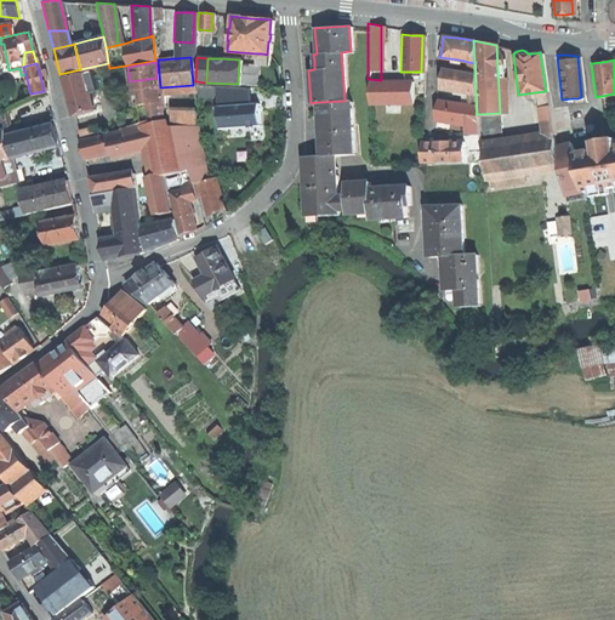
[(255,84),(255,64),(239,63),(238,84),(255,84)]
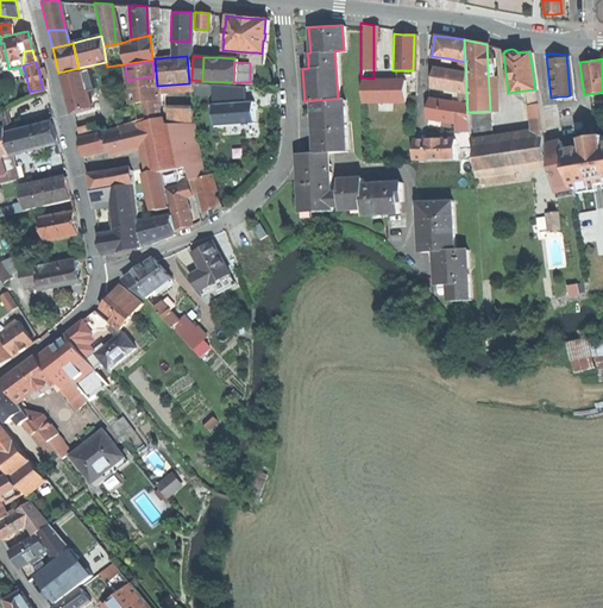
[(431,86),(459,91),(466,92),(465,73),(434,68),(433,75),(431,86)]
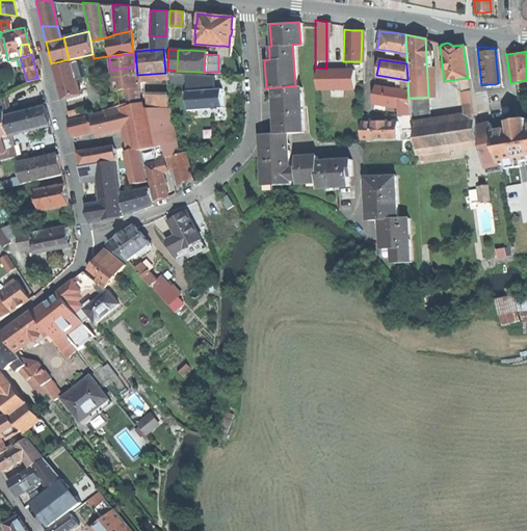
[(70,60),(52,65),(56,81),(60,98),(78,94),(74,78),(72,71),(70,60)]
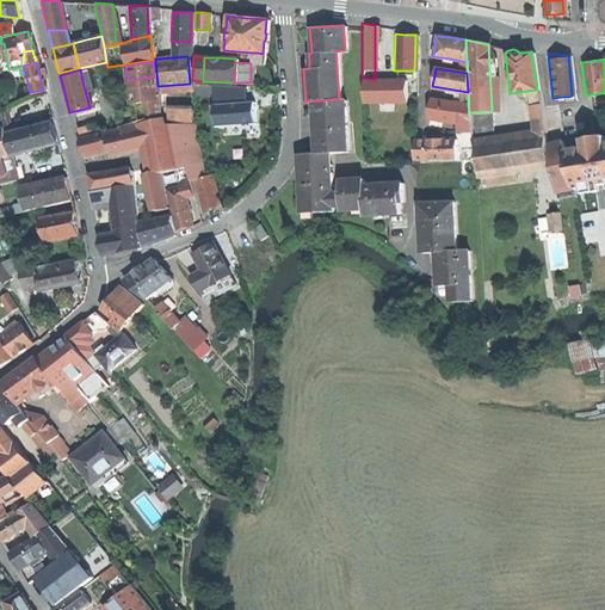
[(154,76),(128,80),(128,87),(129,94),(130,103),(133,122),(158,116),(154,76)]
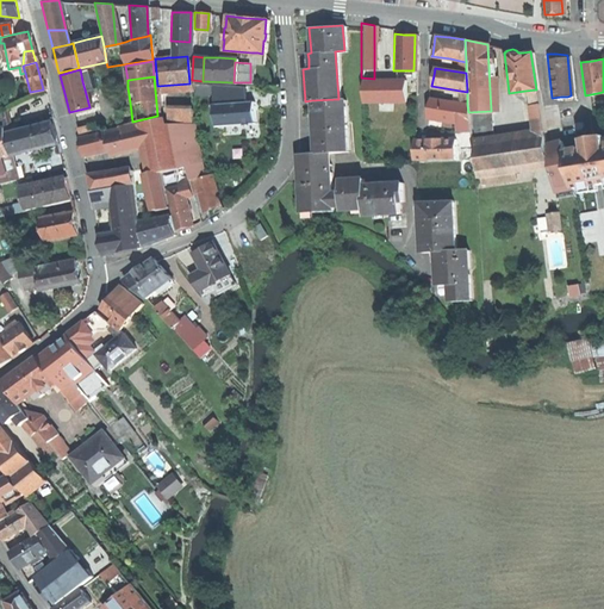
[(403,100),(403,79),(374,79),(361,78),(360,99),(403,100)]
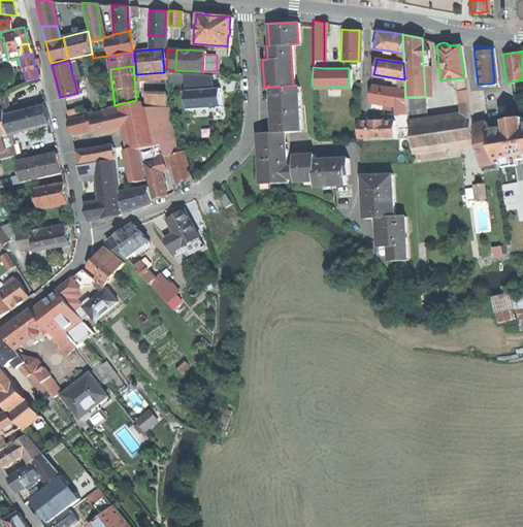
[(465,90),(464,77),(455,78),(457,91),(458,91),(465,90)]
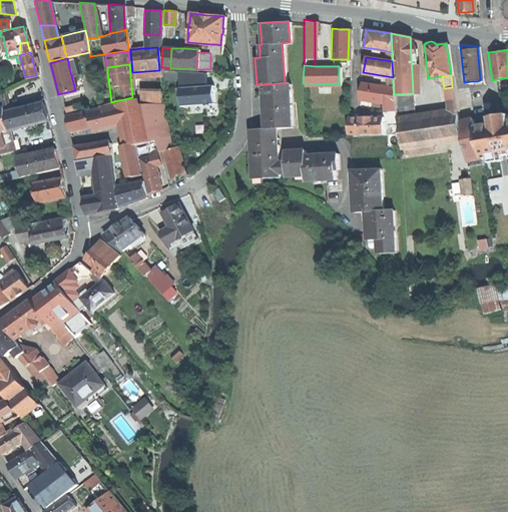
[(386,102),(394,103),(394,94),(393,87),(386,86),(361,82),(359,91),(358,98),(386,102)]
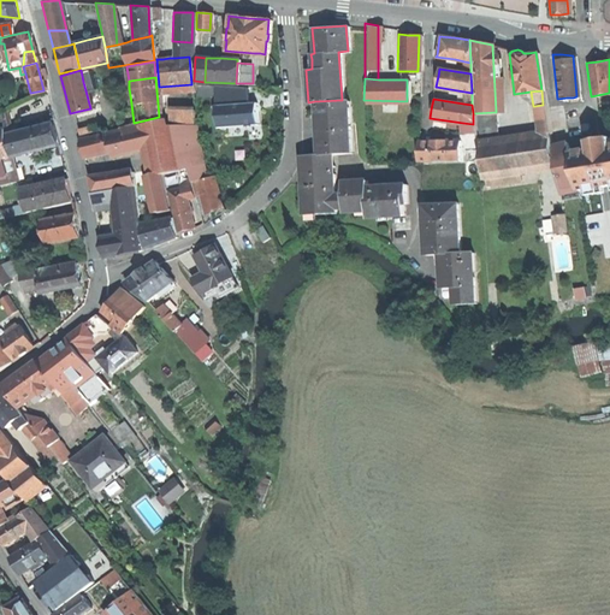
[(345,100),(342,100),(314,101),(315,128),(318,154),(330,154),(349,153),(345,100)]
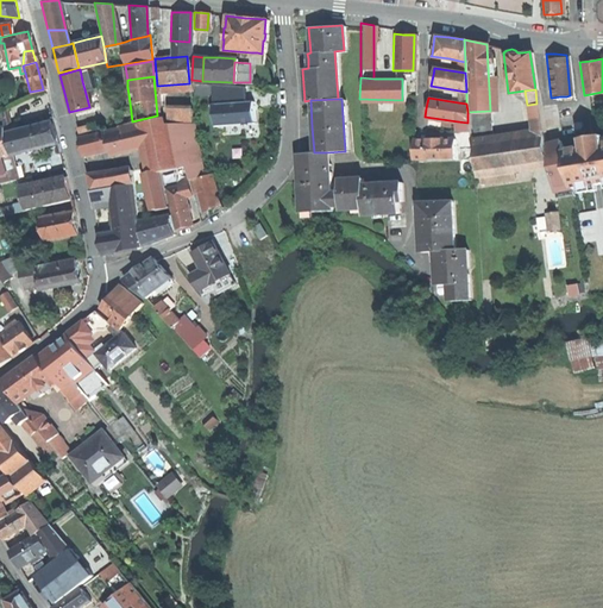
[(232,101),(196,110),(205,146),(240,138),(232,101)]
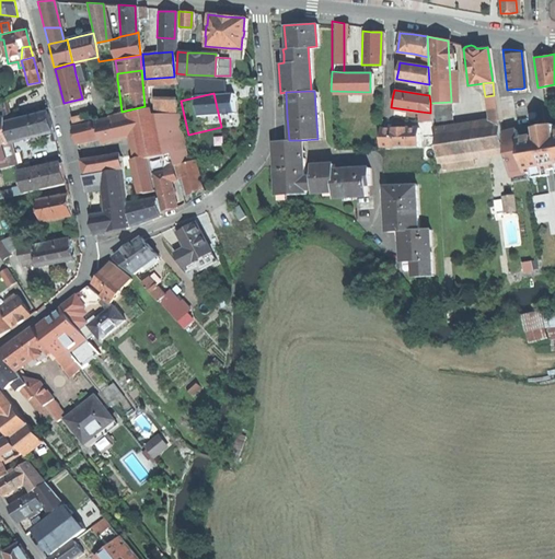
[(498,119),(494,95),(486,96),(487,107),(492,120),(497,119),(498,119)]
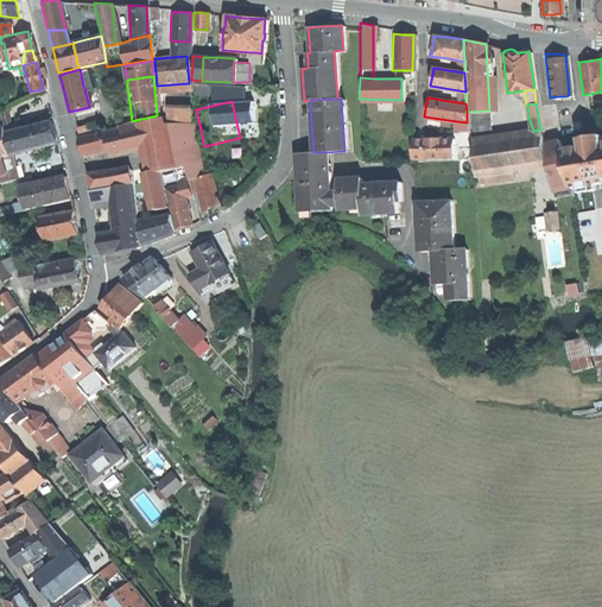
[(164,120),(188,120),(189,107),(164,107),(164,120)]
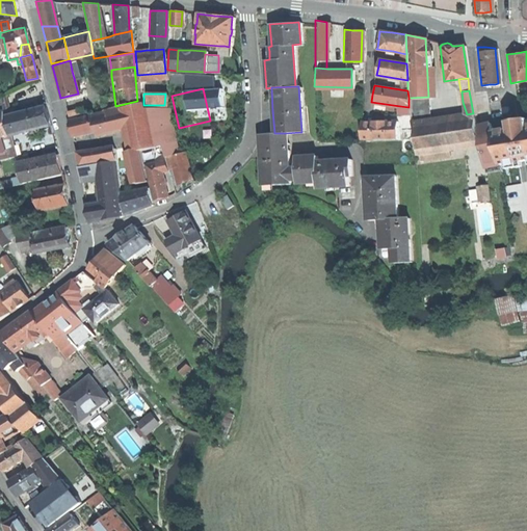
[(140,102),(117,108),(122,129),(125,128),(130,149),(136,147),(137,150),(155,145),(147,108),(142,109),(140,102)]
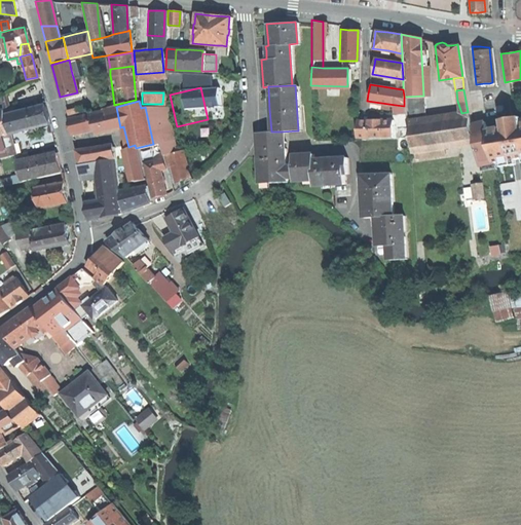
[(3,115),(7,134),(47,123),(45,115),(43,105),(3,115)]
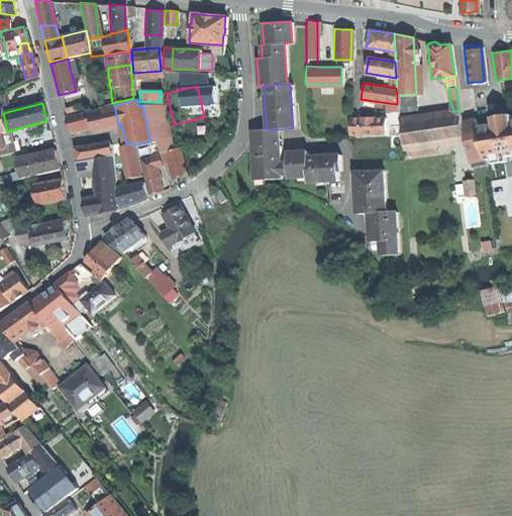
[(65,115),(83,110),(81,103),(64,107),(65,115)]
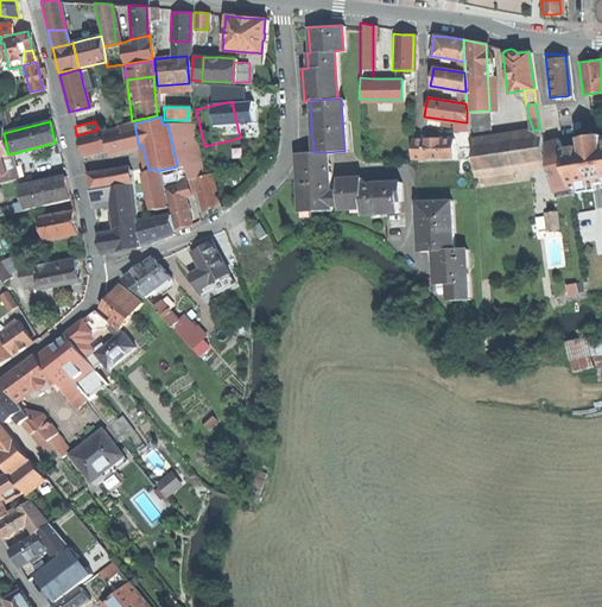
[(468,132),(467,122),(457,121),(457,132),(468,132)]
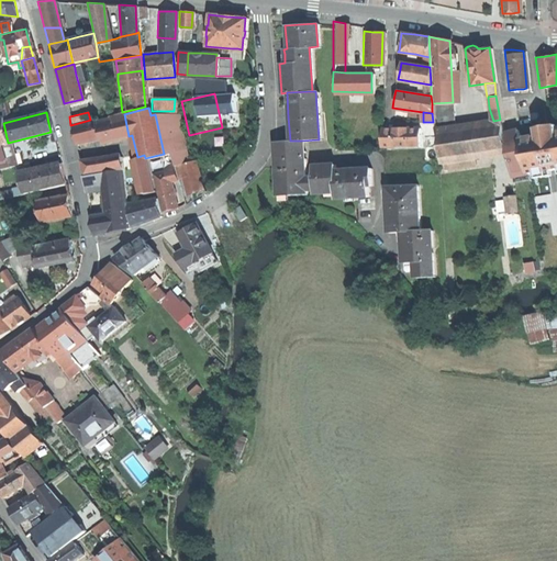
[(168,153),(171,165),(176,164),(185,161),(175,113),(155,113),(155,114),(164,154),(168,153)]
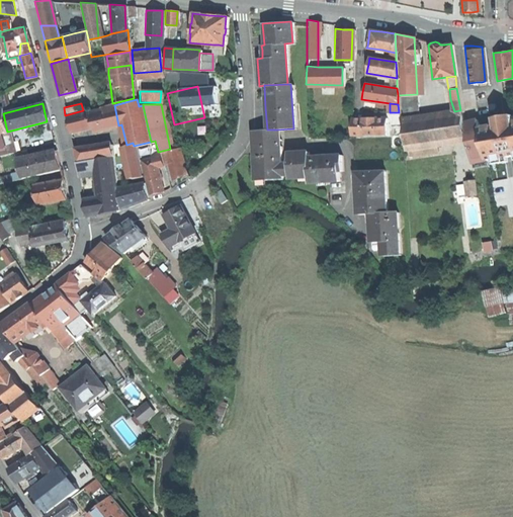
[(401,105),(402,118),(415,116),(414,104),(401,105)]
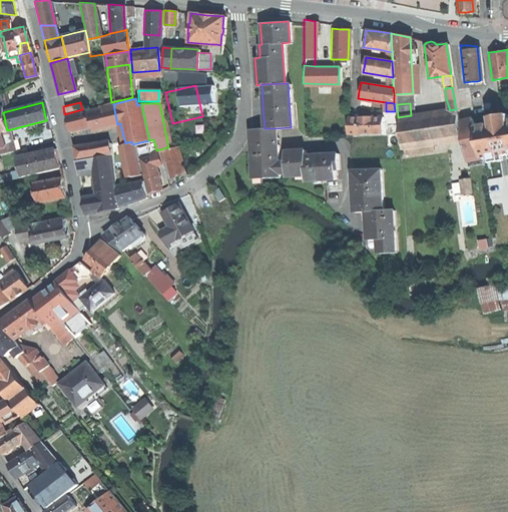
[(99,107),(99,108),(104,127),(117,124),(113,104),(99,107)]
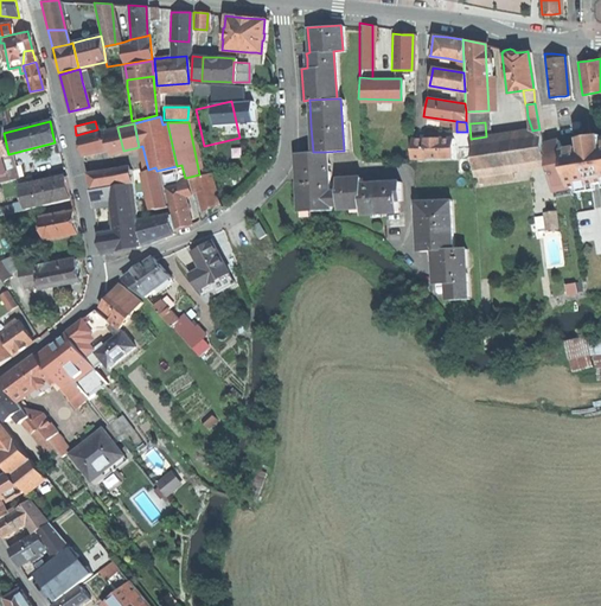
[(117,128),(76,136),(78,146),(80,153),(107,148),(108,154),(123,151),(117,128)]
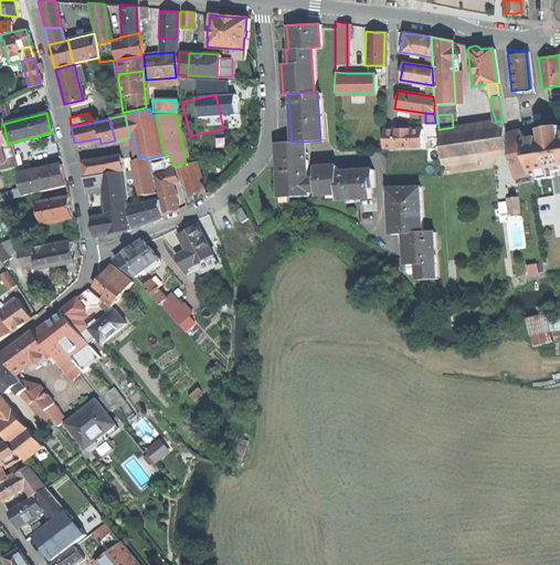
[(488,160),(507,157),(502,121),(496,122),(484,123),(488,160)]
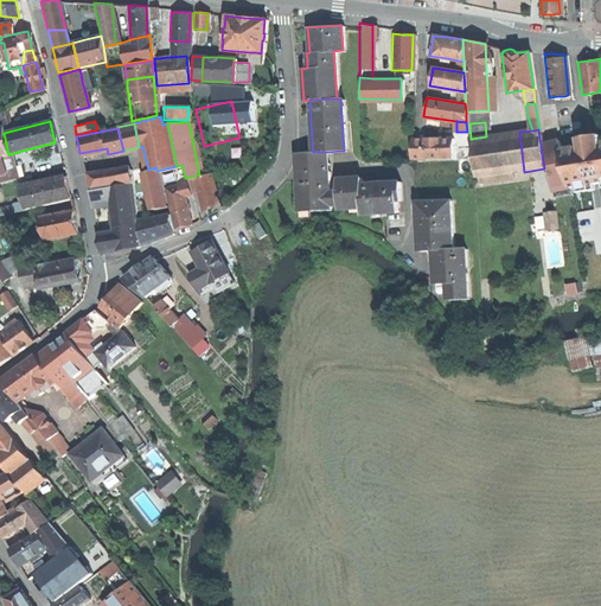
[(456,132),(458,144),(467,142),(467,132),(456,132)]
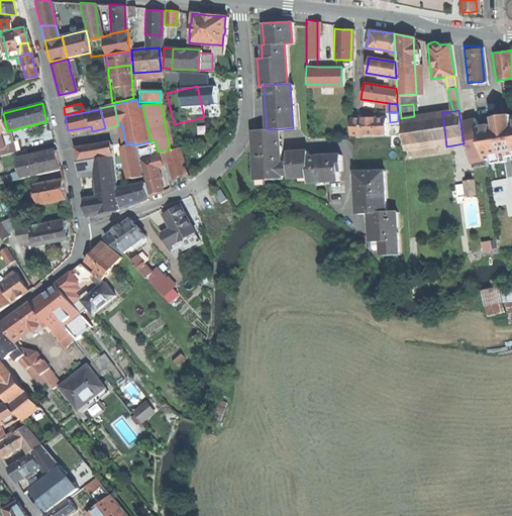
[(433,147),(446,146),(442,112),(414,116),(401,118),(404,151),(405,151),(433,147)]
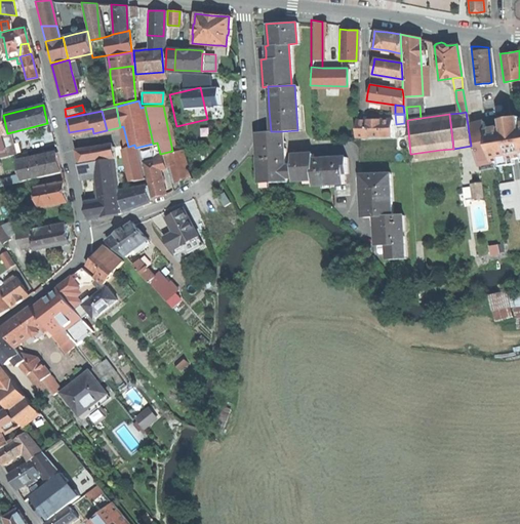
[(490,162),(519,156),(519,123),(518,123),(517,116),(511,117),(512,124),(500,126),(484,129),(490,162)]
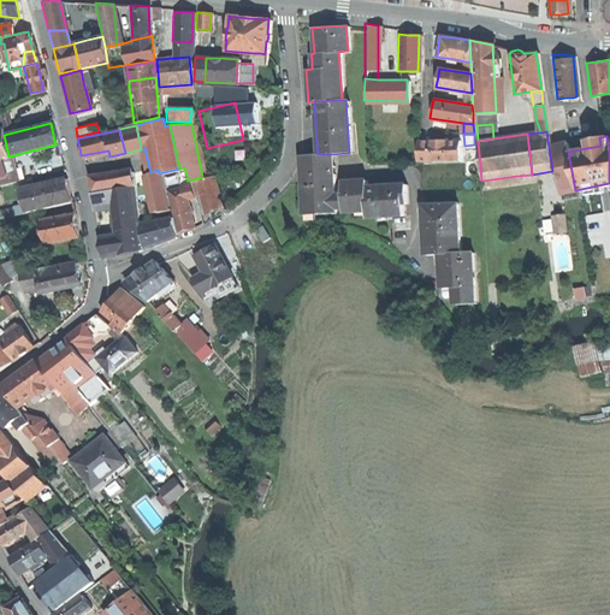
[(585,140),(586,148),(600,146),(599,137),(585,140)]
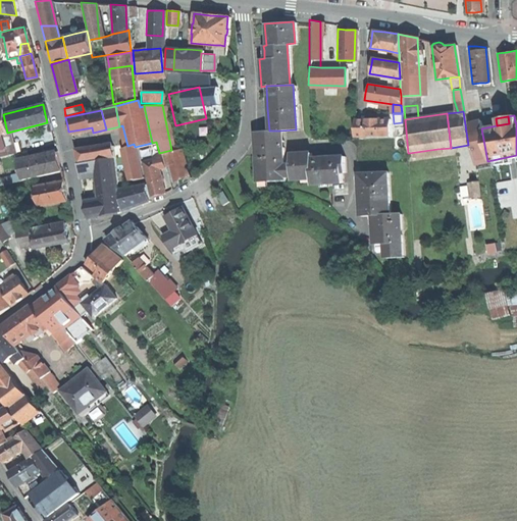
[(354,136),(388,136),(388,118),(365,118),(354,119),(354,136)]
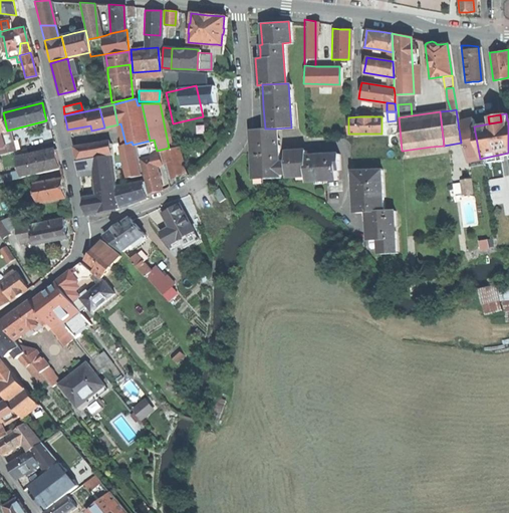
[(466,161),(480,159),(474,126),(472,118),(459,120),(466,161)]
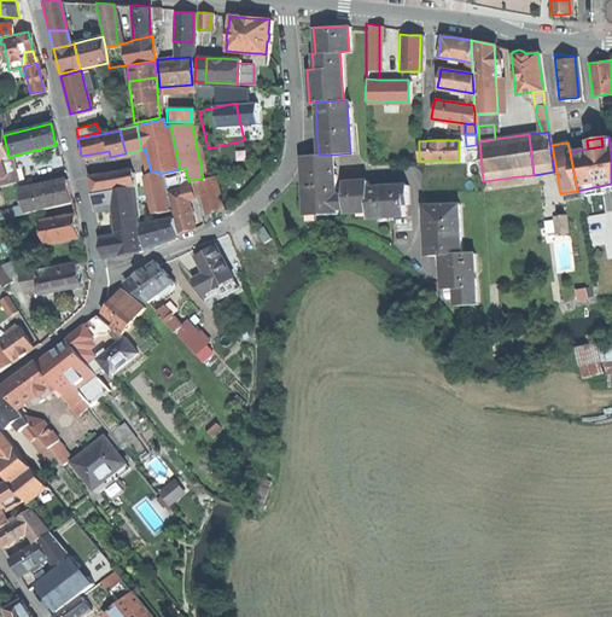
[(333,191),(331,155),(319,155),(299,156),(301,186),(303,215),(334,213),(334,209),(344,208),(343,190),(333,191)]
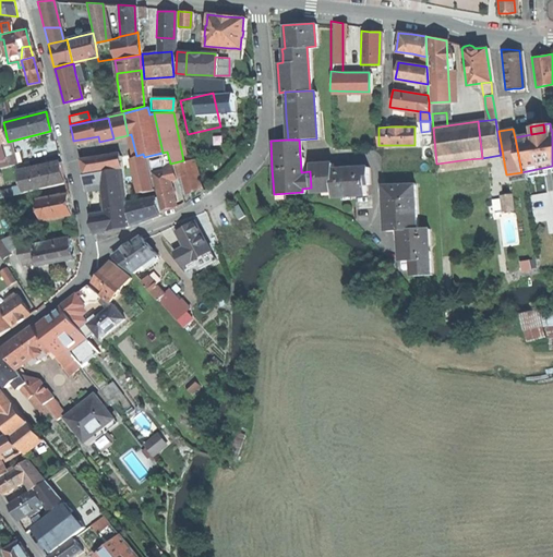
[(13,165),(8,142),(0,144),(3,158),(5,167),(13,165)]
